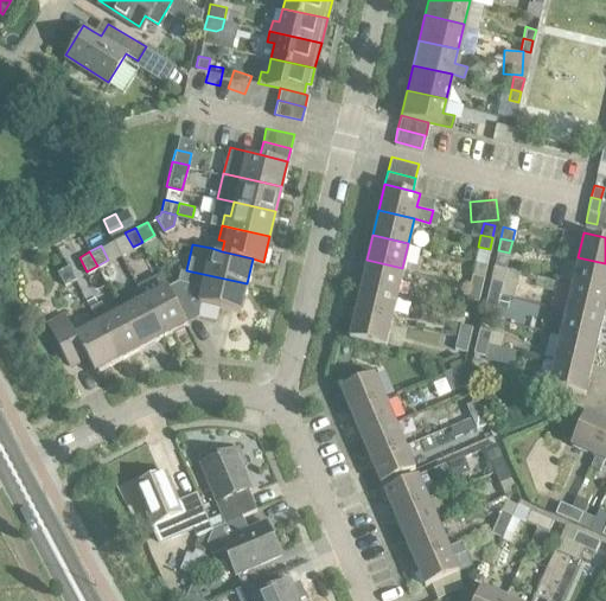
[(605,263),(578,257),(572,281),(572,282),(605,291),(605,263)]
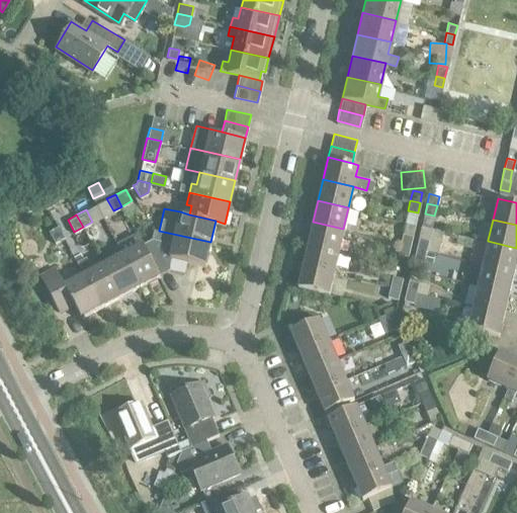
[(313,222),(308,243),(338,250),(343,229),(313,222)]
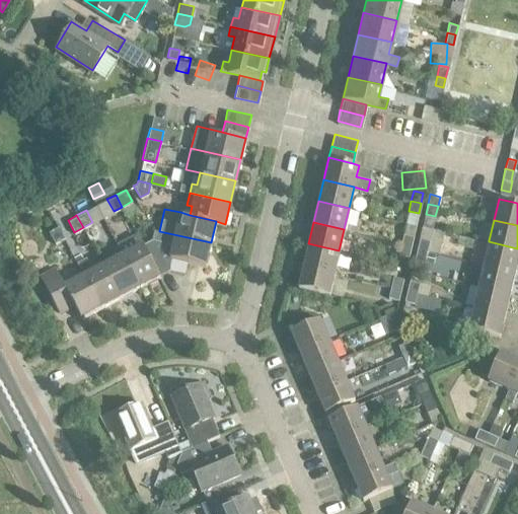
[(55,242),(64,237),(58,225),(48,230),(55,242)]
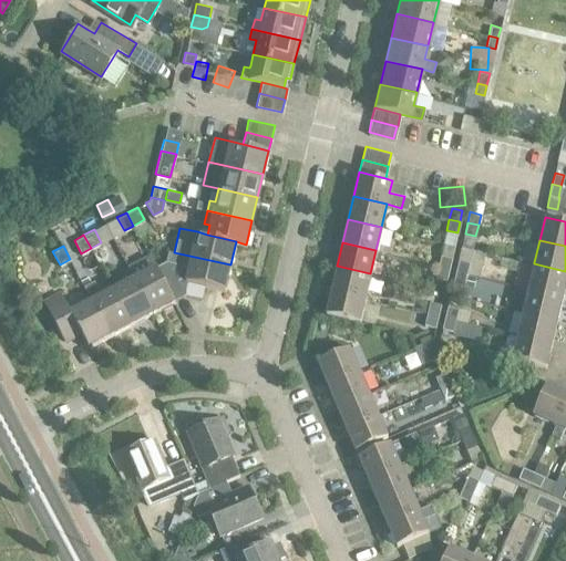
[(174,252),(168,251),(166,261),(188,267),(185,280),(225,289),(230,265),(174,252)]
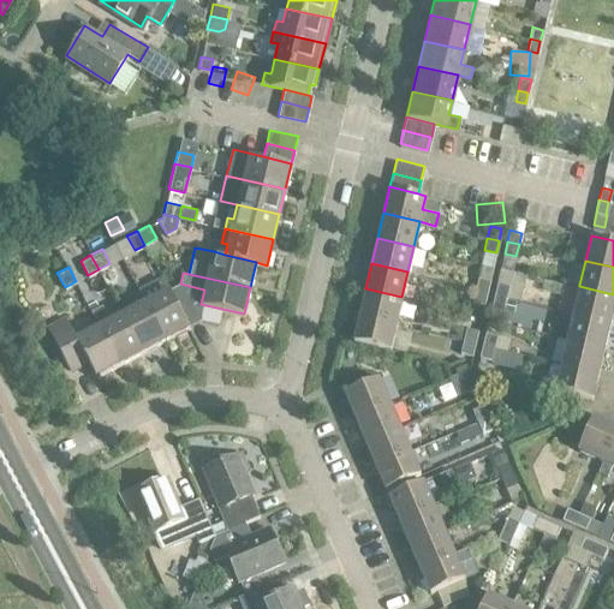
[(171,287),(165,275),(138,290),(141,293),(165,339),(188,327),(168,290),(171,287)]
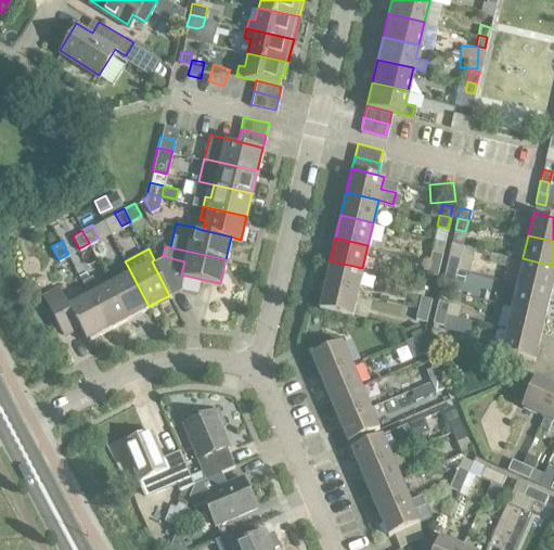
[(441,252),(432,250),(428,259),(439,263),(441,252)]
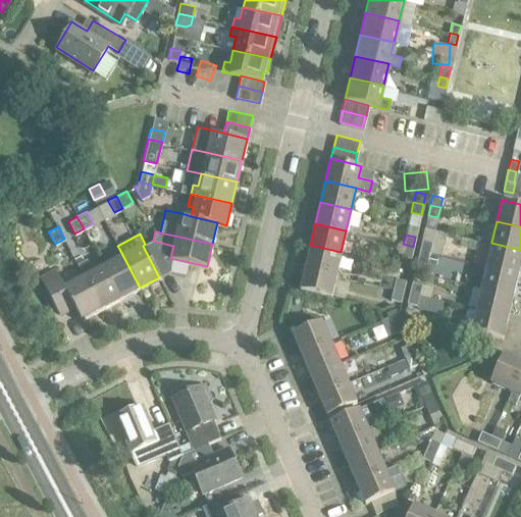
[(432,241),(422,239),(420,249),(429,251),(429,250),(432,241)]
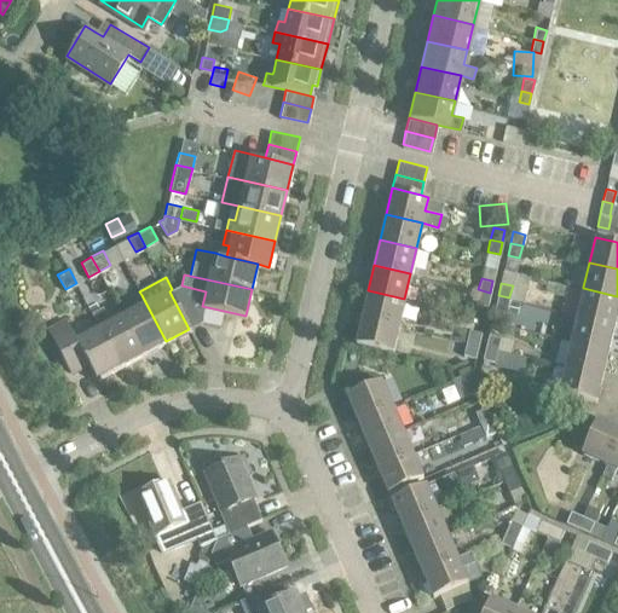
[(617,296),(583,288),(577,313),(613,323),(617,304),(617,296)]
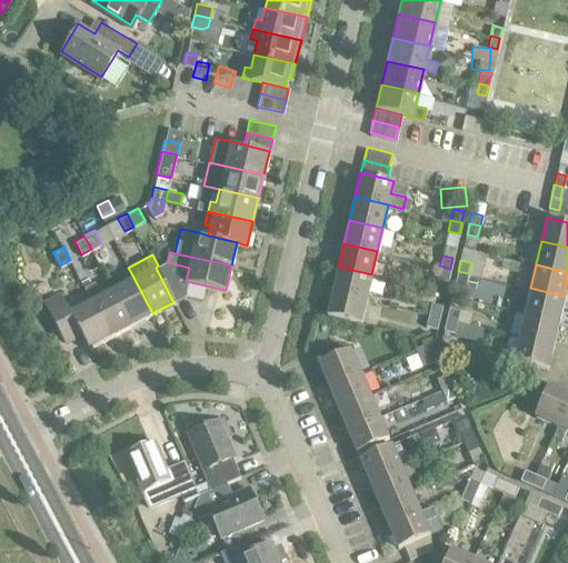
[(450,269),(439,265),(437,277),(448,279),(450,269)]
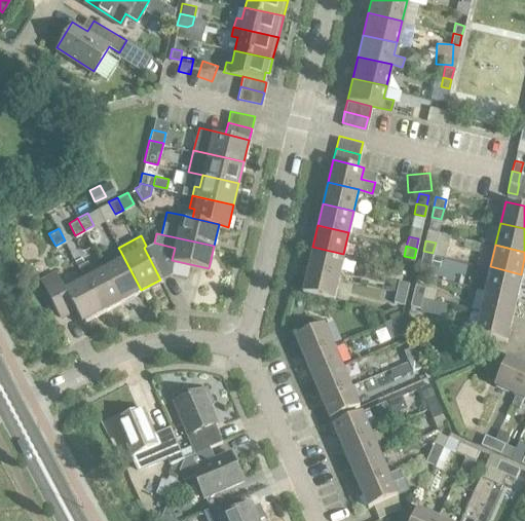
[(343,254),(312,247),(307,268),(338,275),(343,254)]
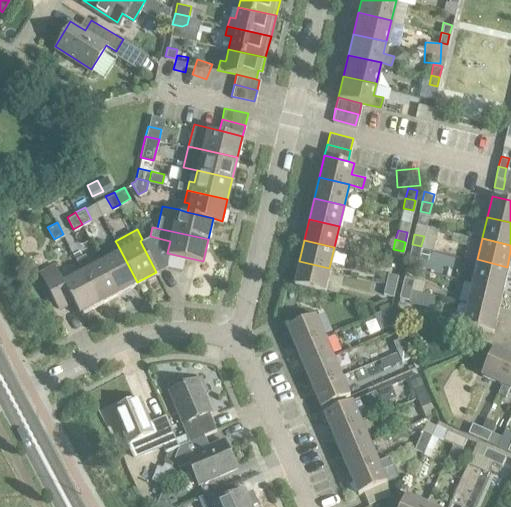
[(112,255),(101,261),(117,292),(137,282),(117,244),(109,248),(112,255)]
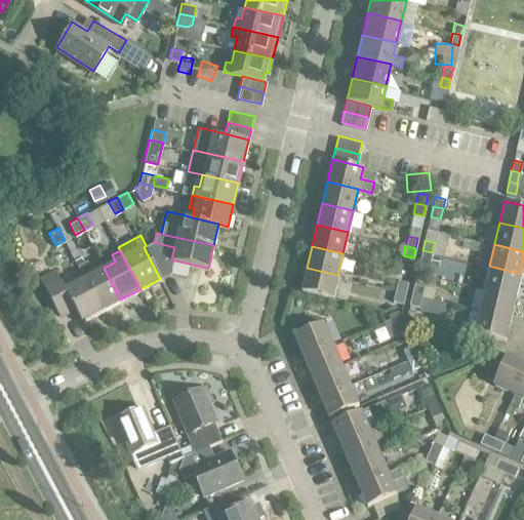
[(432,252),(422,250),(419,260),(430,263),(432,252)]
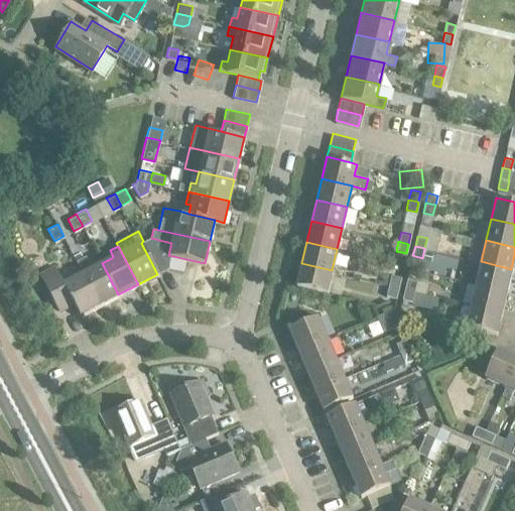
[(102,263),(92,268),(85,256),(76,260),(79,267),(99,304),(118,294),(102,263)]
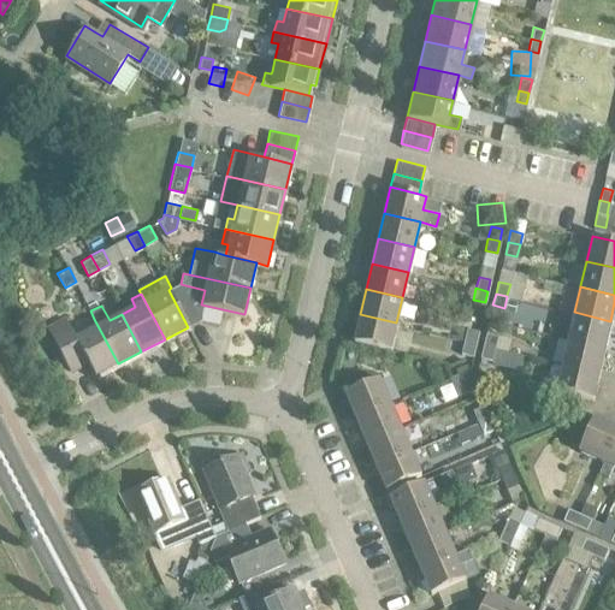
[(574,312),(567,338),(604,347),(610,321),(574,312)]
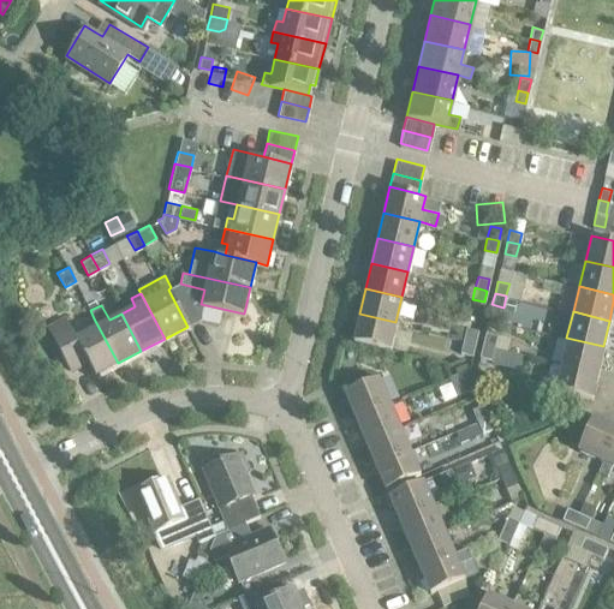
[(395,322),(359,314),(353,339),(389,347),(395,322)]
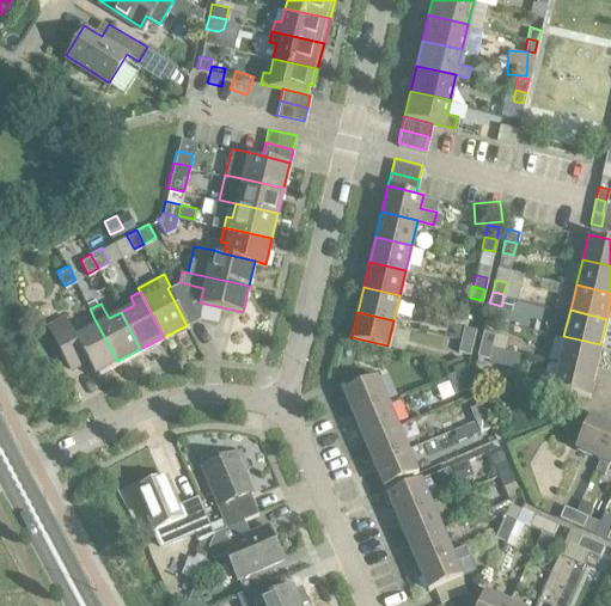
[(89,329),(74,336),(63,316),(47,324),(68,367),(85,357),(93,374),(117,361),(93,317),(85,322),(89,329)]
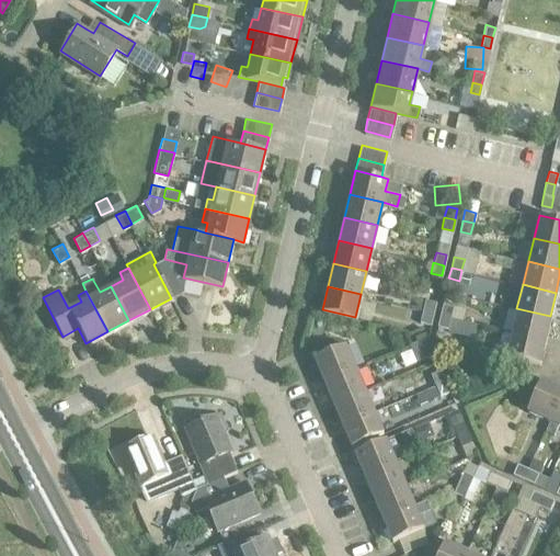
[(435,301),(425,298),(422,308),(433,311),(435,301)]
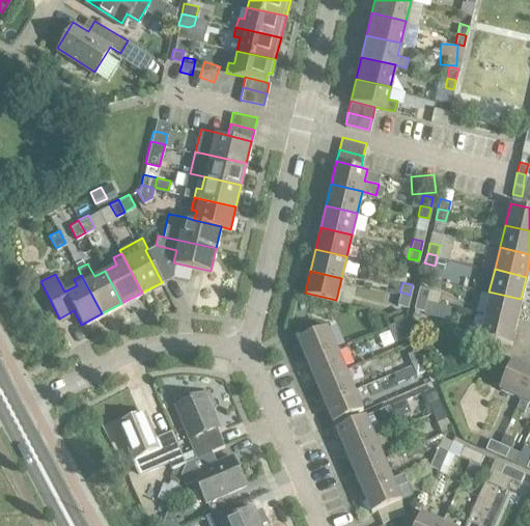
[(419,286),(416,297),(426,299),(428,288),(419,286)]
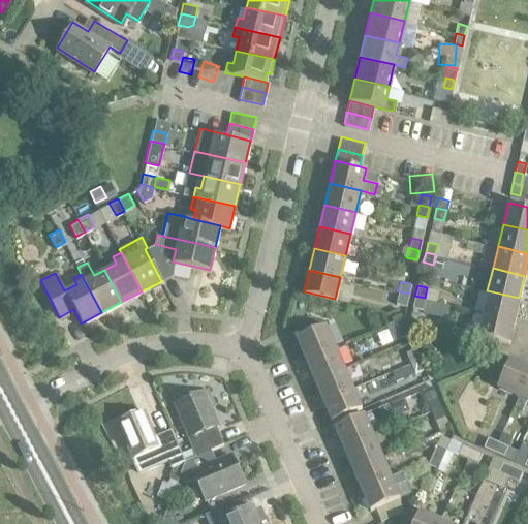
[(408,294),(398,290),(396,301),(406,304),(408,294)]
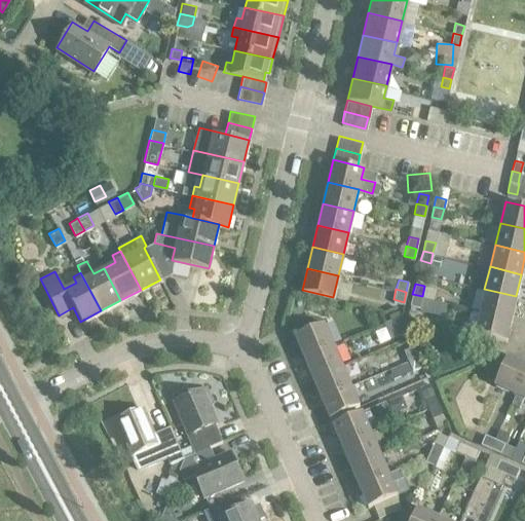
[(484,289),(479,310),(511,318),(516,296),(484,289)]
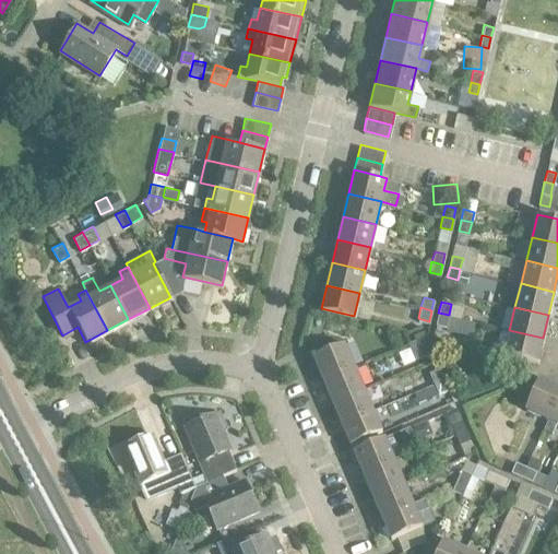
[(438,313),(436,322),(442,325),(447,326),(449,315),(438,313)]
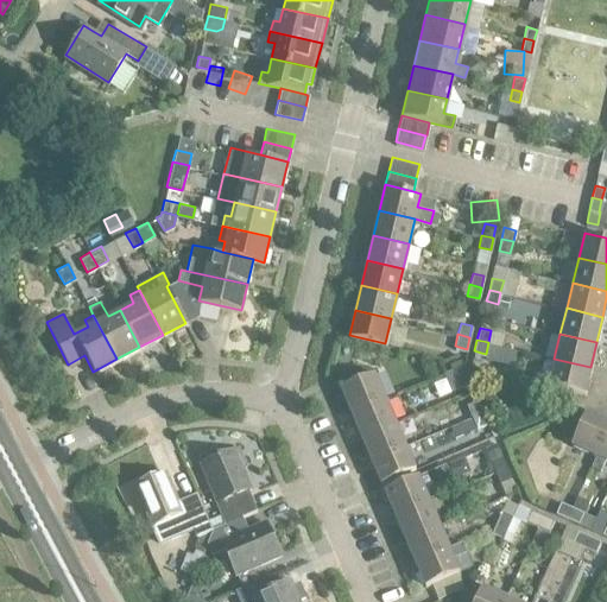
[(454,374),(466,369),(461,359),(449,363),(451,368),(454,374)]
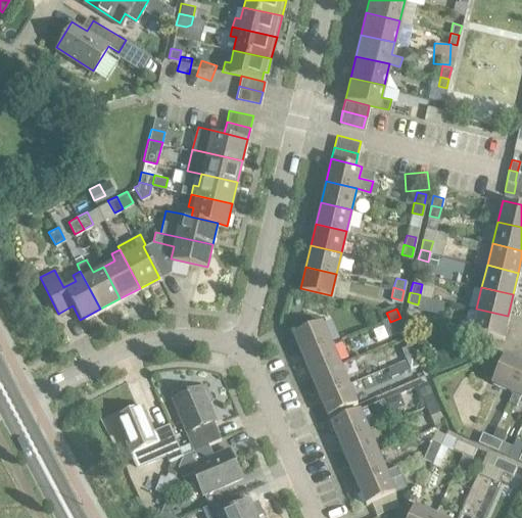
[(476,309),(471,330),(503,338),(508,316),(476,309)]
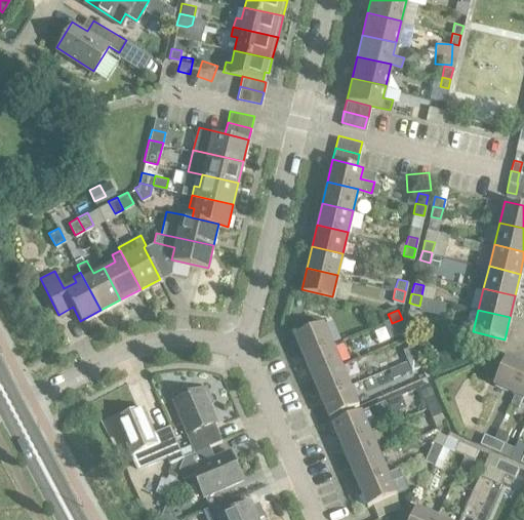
[(405,328),(402,319),(392,323),(396,332),(405,328)]
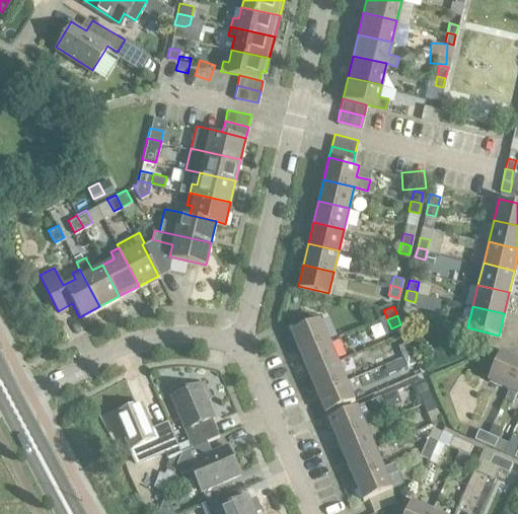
[(299,351),(328,339),(319,317),(290,331),(299,351)]
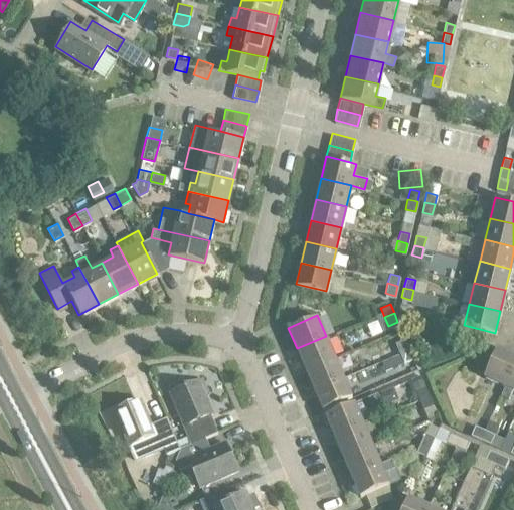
[(326,336),(297,348),(306,368),(335,356),(326,336)]
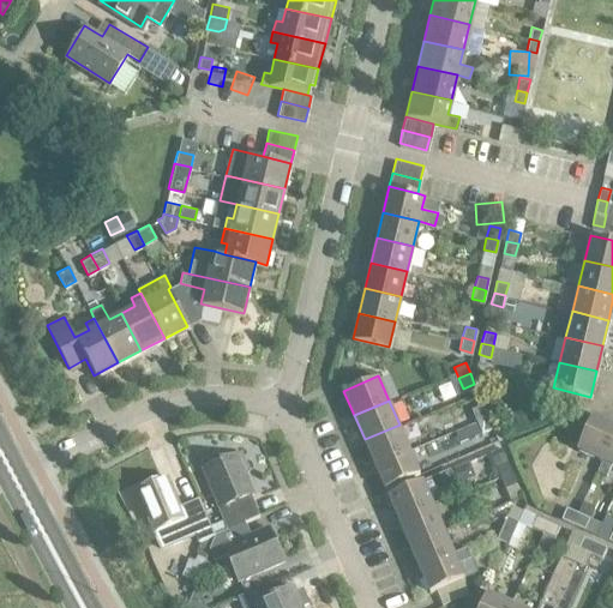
[(476,419),(487,414),(482,403),(472,408),(476,419)]
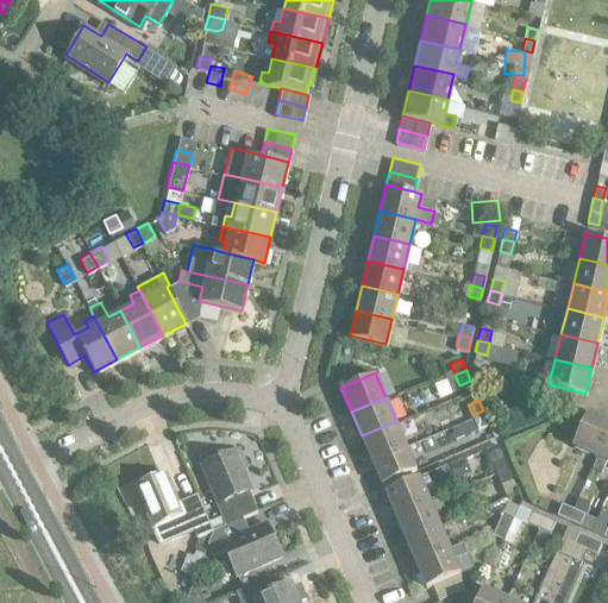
[(488,421),(483,410),(472,415),(477,426),(488,421)]
